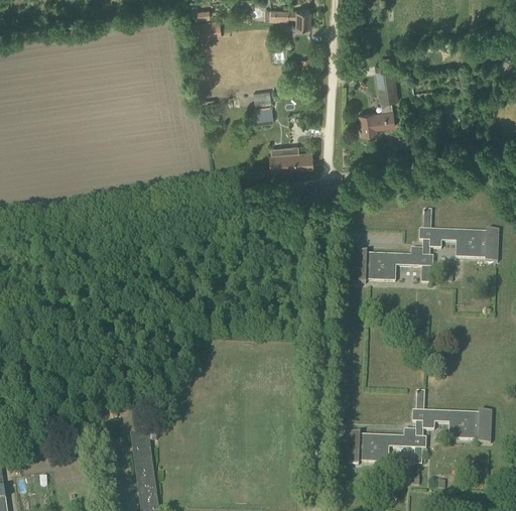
[(211,6),(198,6),(198,14),(211,14),(211,6)]
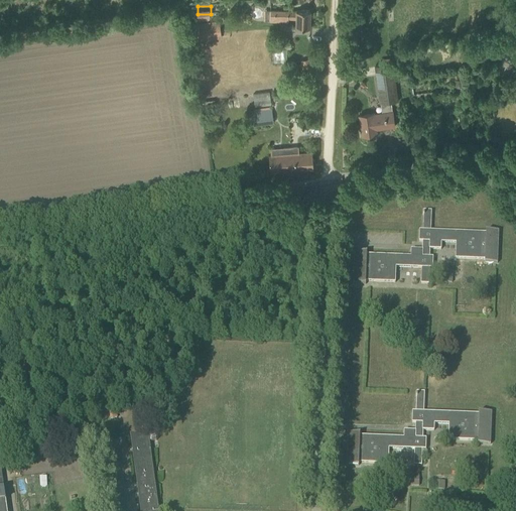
[(310,23),(310,6),(298,6),(295,6),(271,6),(270,16),(288,17),(288,14),(296,14),(296,22),(310,23)]
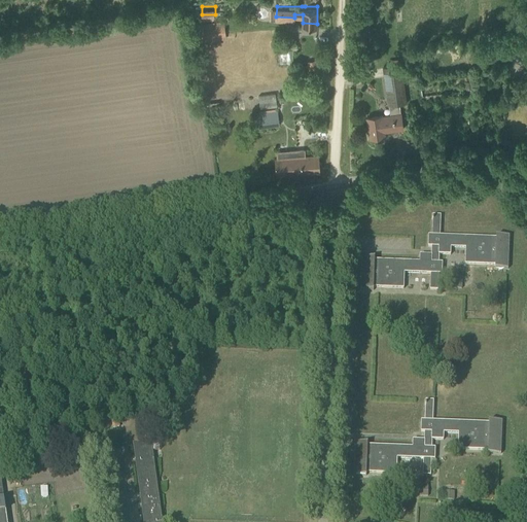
[(226,34),(224,16),(201,20),(202,23),(198,24),(199,30),(203,30),(203,37),(226,34)]
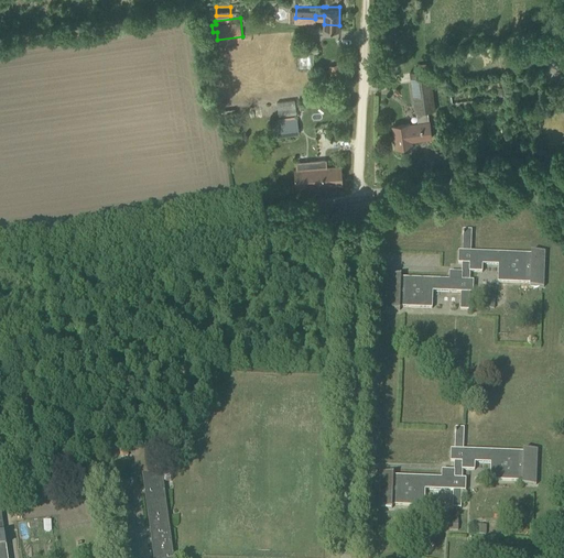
[(338,58),(334,59),(329,61),(331,65),(332,69),(340,67),(338,58)]
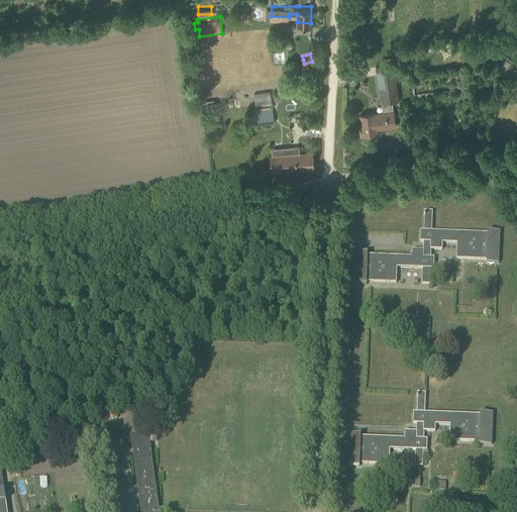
[(396,121),(392,97),(399,96),(394,58),(376,61),(381,99),(382,99),(383,108),(375,108),(359,110),(363,131),(378,129),(377,123),(384,122),(384,123),(396,121)]
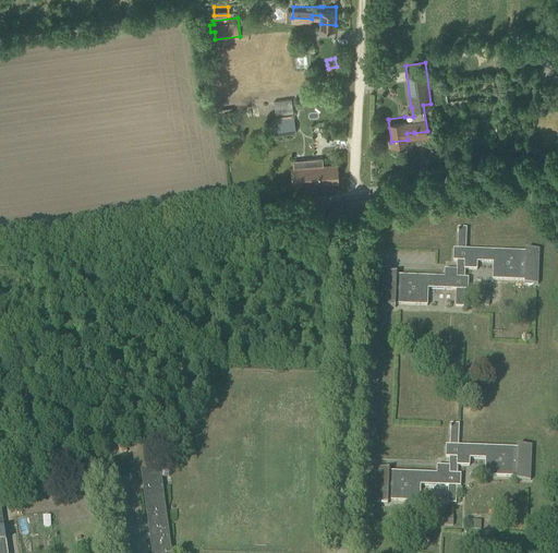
[(276,110),(294,107),(292,94),(274,96),(276,110)]
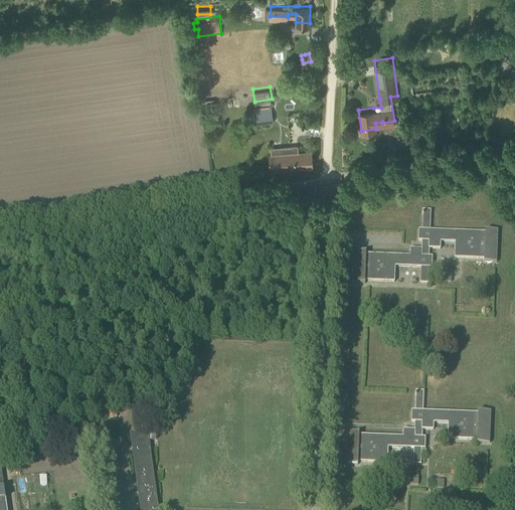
[(253,121),(264,119),(274,118),(272,104),(251,107),(253,121)]
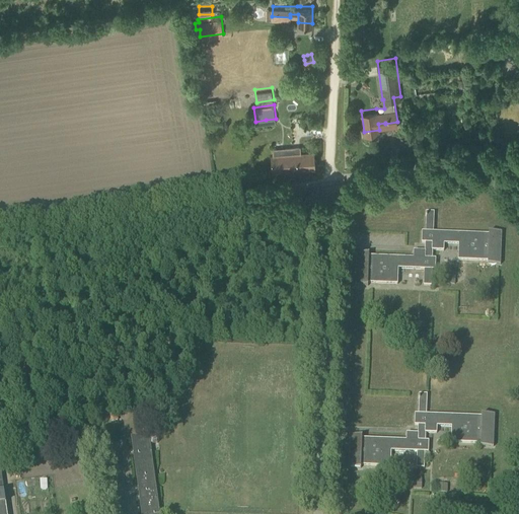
[(300,149),(300,143),(284,144),(284,149),(271,151),(272,167),(315,164),(314,147),(300,149)]
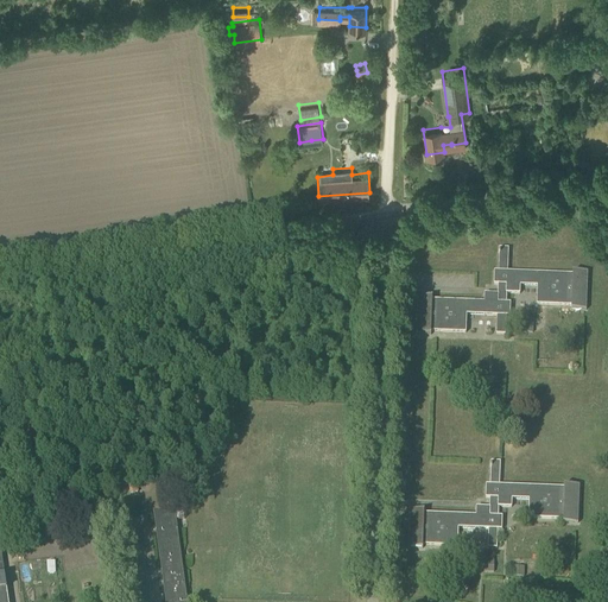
[(508,267),(510,245),(500,245),(500,267),(495,266),(494,279),(499,280),(499,289),(485,289),(485,297),(432,295),(432,292),(418,291),(416,329),(431,330),(431,328),(467,329),(467,310),(470,311),(470,310),(498,311),(496,330),(506,330),(506,311),(511,312),(512,299),(507,299),(507,289),(520,289),(520,282),(538,282),(537,299),(571,302),(571,304),(587,305),(588,267),(572,266),(572,270),(508,267)]
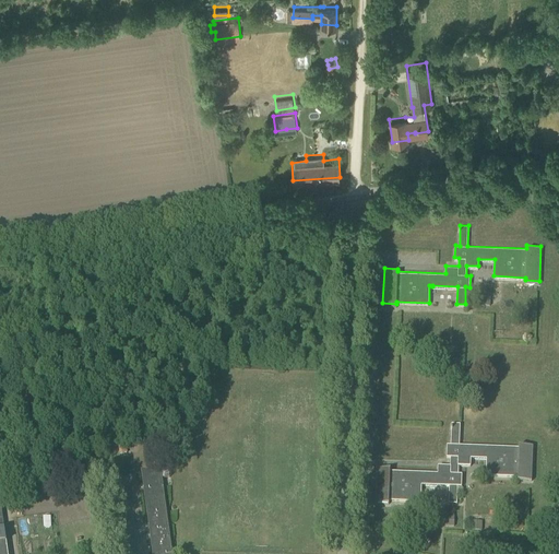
[(450,354),(450,364),(461,364),(461,354),(450,354)]
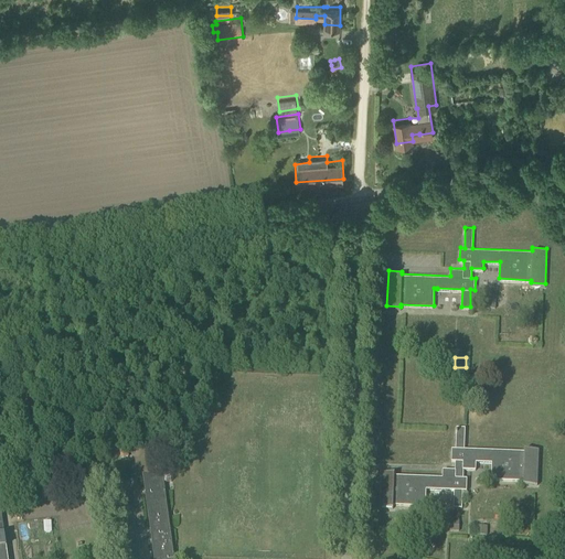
[(465,447),(465,425),(457,423),(456,427),(456,429),(457,429),(456,445),(451,445),(451,458),(455,458),(455,466),(443,466),(443,474),(394,472),(394,470),(381,469),(381,470),(380,503),(379,503),(379,504),(393,505),(393,504),(393,502),(425,503),(426,485),(454,486),(454,504),(462,504),(462,487),(466,487),(467,475),(464,475),(464,466),(476,466),(476,459),(492,460),(491,476),(524,477),(523,481),(537,481),(539,447),(539,445),(525,447),(525,449),(465,447)]
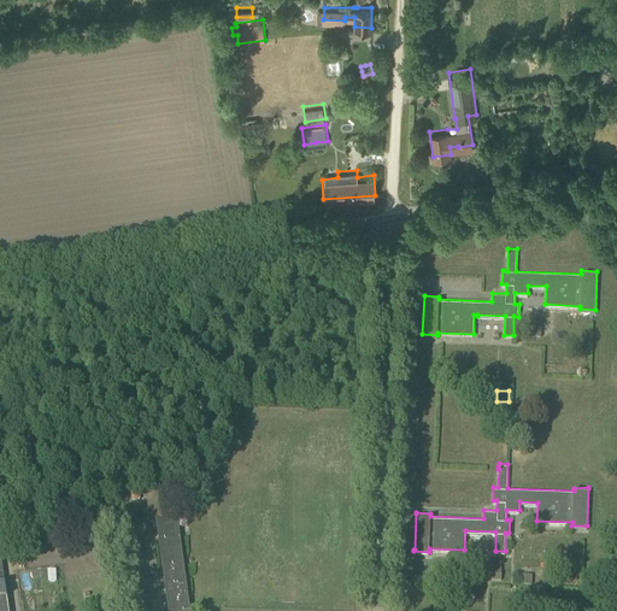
[(169,610),(191,610),(177,511),(156,515),(169,610)]
